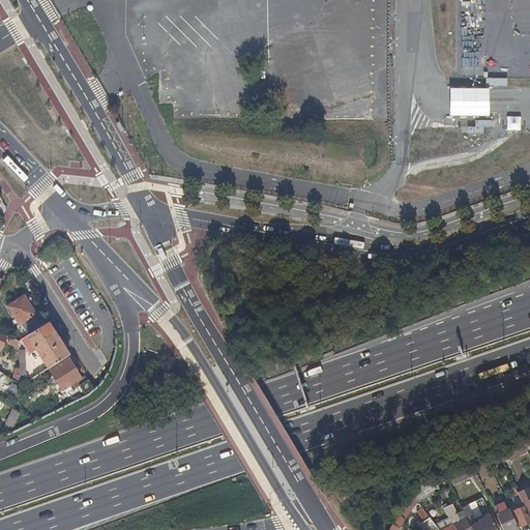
[(490,121),(475,121),(475,129),(480,129),(480,126),(490,126),(490,121)]
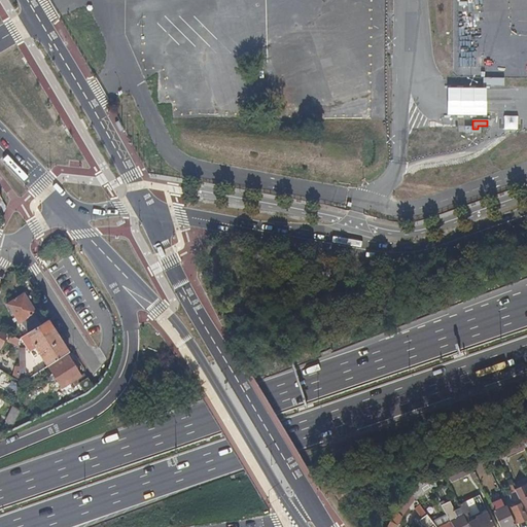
[(20,334),(22,361),(27,361),(26,337),(31,332),(48,360),(69,347),(48,314),(42,319),(36,309),(38,307),(26,288),(8,300),(21,318),(23,317),(29,327),(21,332),(20,334)]
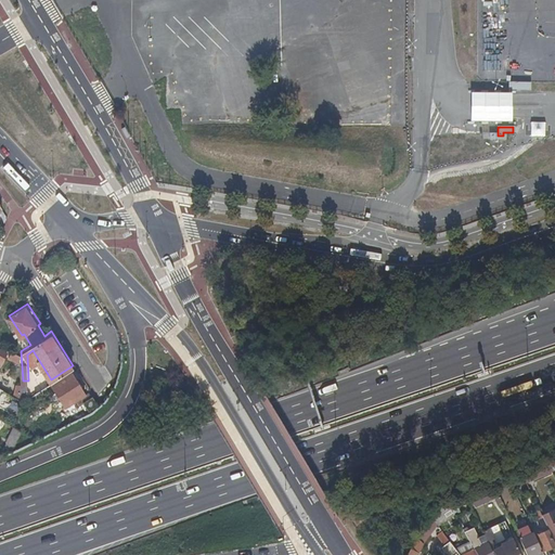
[(0,364),(9,348),(0,343),(0,364)]
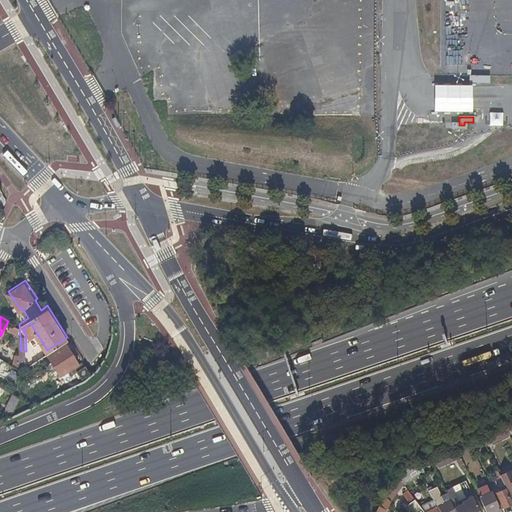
[(68,340),(49,352),(61,371),(71,365),(80,359),(79,359),(68,340)]
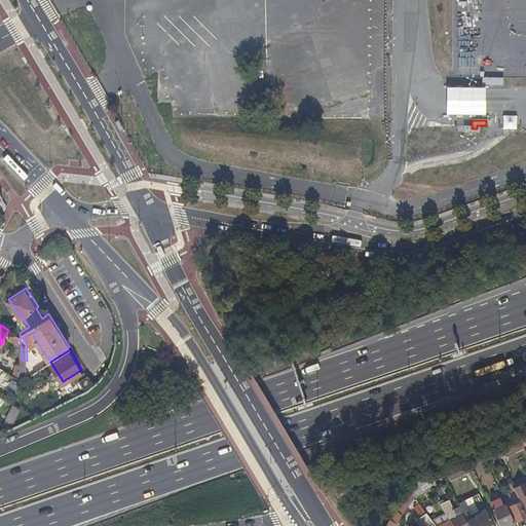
[(82,369),(73,375),(75,379),(80,376),(88,371),(85,367),(81,369),(82,369)]
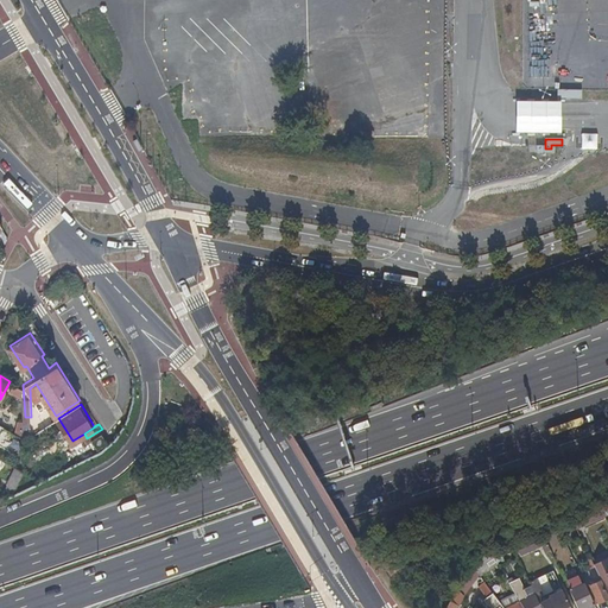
[(102,429),(93,435),(99,445),(108,438),(102,429)]
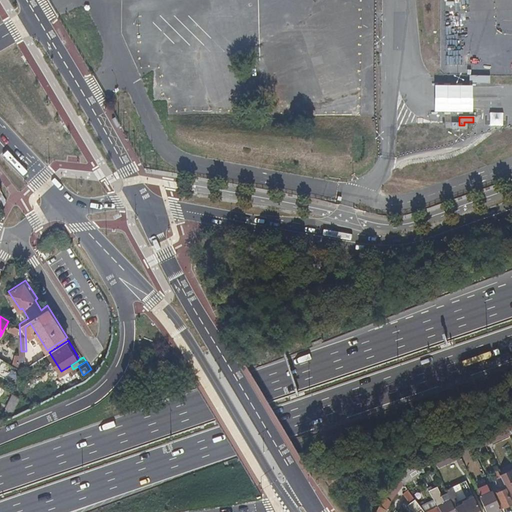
[(6,409),(13,412),(19,398),(11,395),(6,409)]
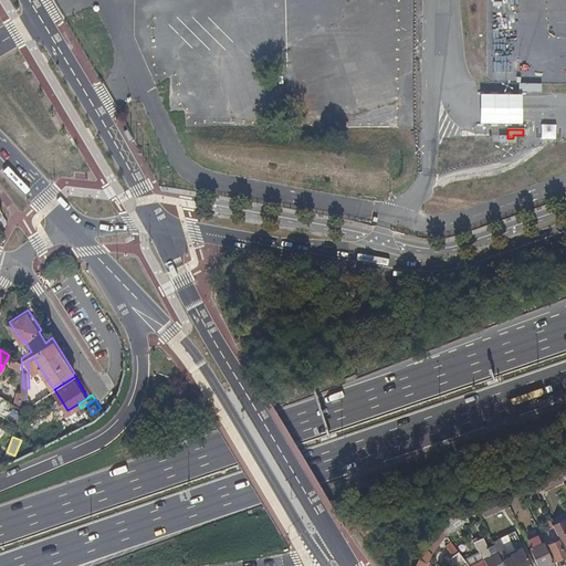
[(535,486),(532,480),(521,485),(524,492),(535,486)]
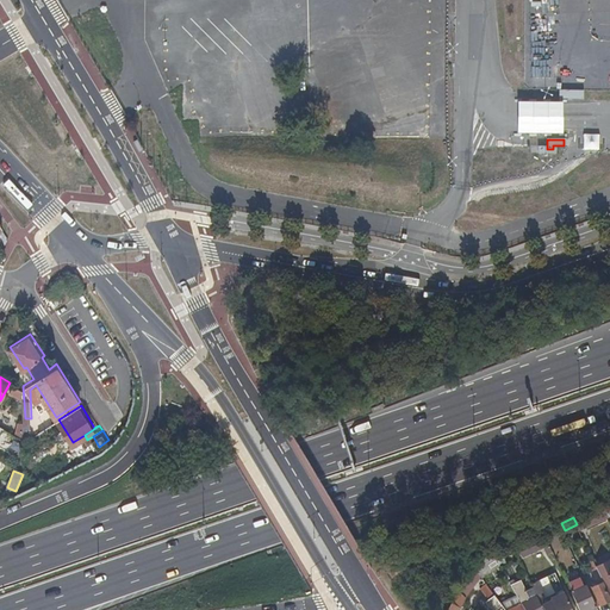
[(552,549),(543,531),(542,531),(533,536),(534,539),(518,546),(523,555),(543,546),(547,552),(552,549)]
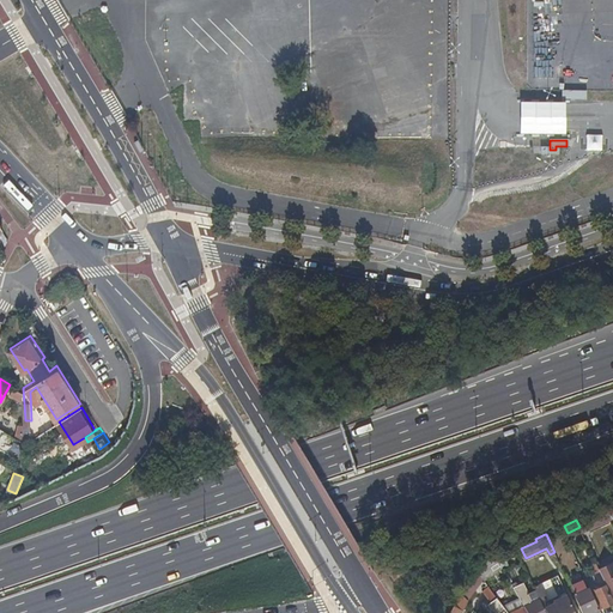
[(612,562),(599,570),(606,584),(612,596),(612,595),(612,562)]
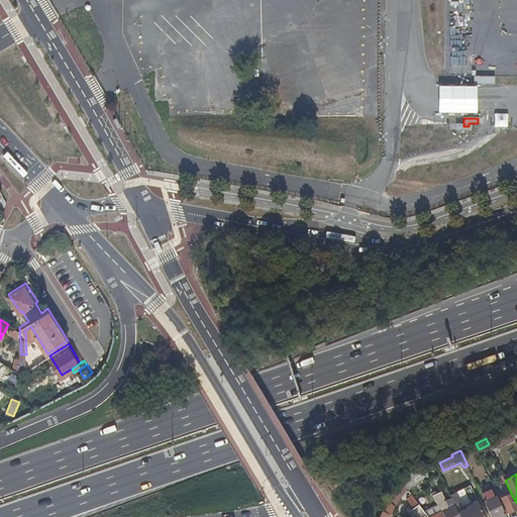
[(486,500),(484,501),(491,516),(497,516),(505,513),(497,495),(495,496),(492,490),(483,494),(486,500)]
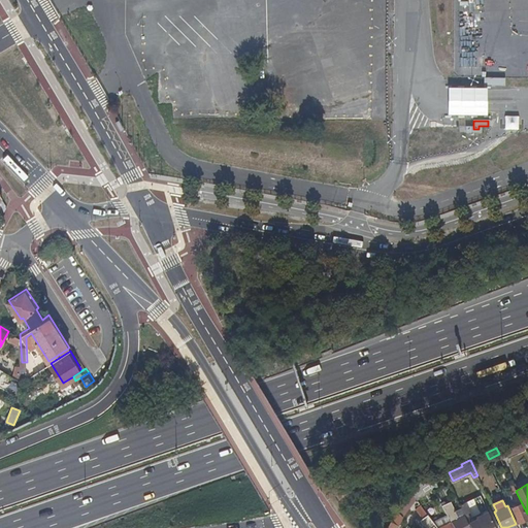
[(433,522),(419,501),(414,505),(421,515),(417,517),(425,527),(437,527),(438,527),(433,522)]
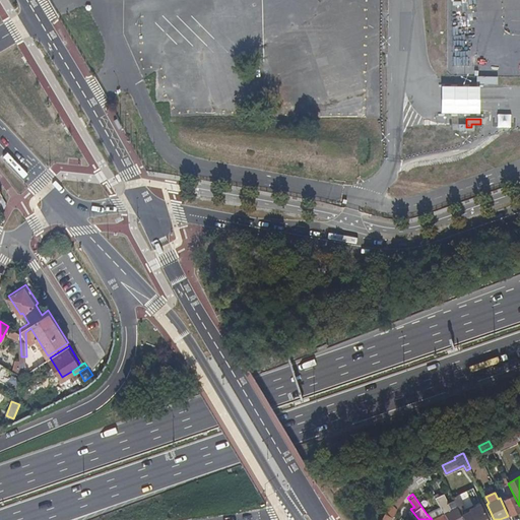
[(463,519),(458,507),(454,501),(448,504),(444,495),(436,499),(441,508),(445,514),(448,519),(463,519)]
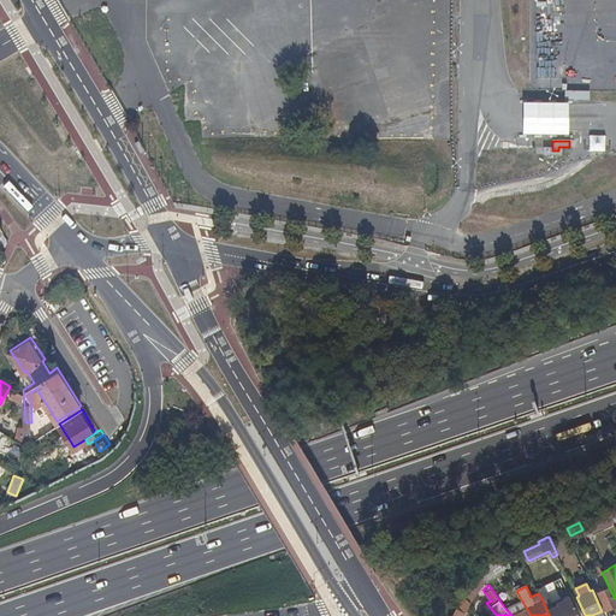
[(615,602),(615,599),(609,587),(598,592),(606,610),(615,605),(615,602)]
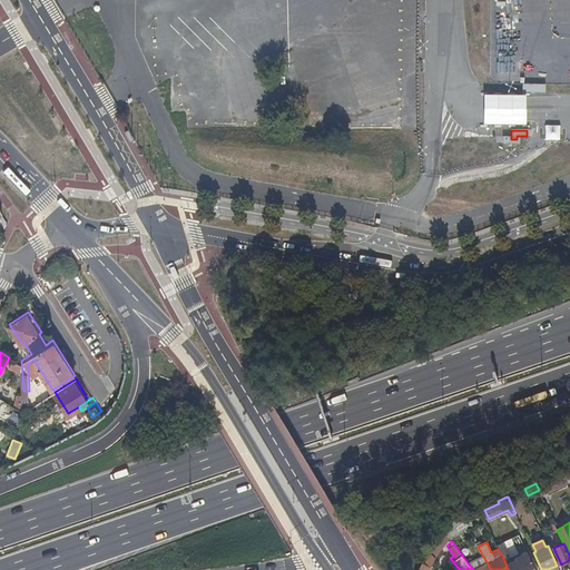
[(428,569),(434,558),(428,551),(426,551),(416,569),(428,569)]
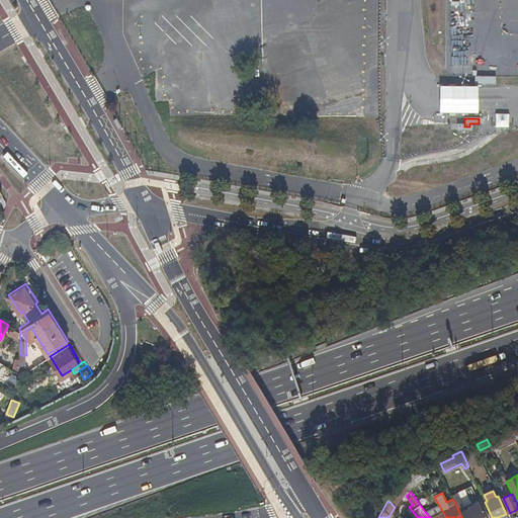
[(461,514),(462,517),(487,517),(480,502),(468,508),(469,510),(461,514)]
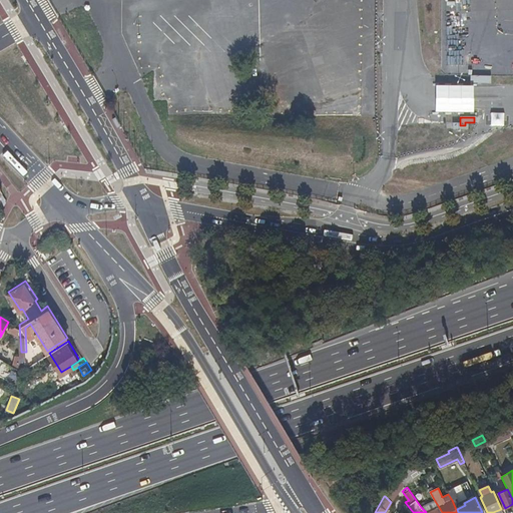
[(439,507),(435,501),(421,507),(426,512),(439,507)]
